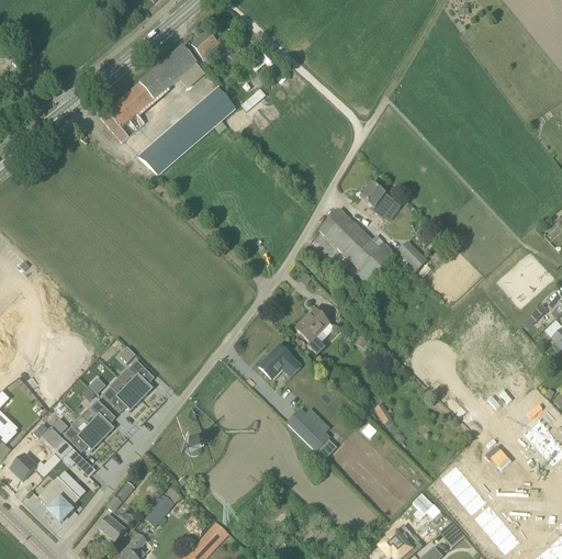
[(209,52),(215,59),(226,52),(208,30),(191,44),(202,58),(209,52)]
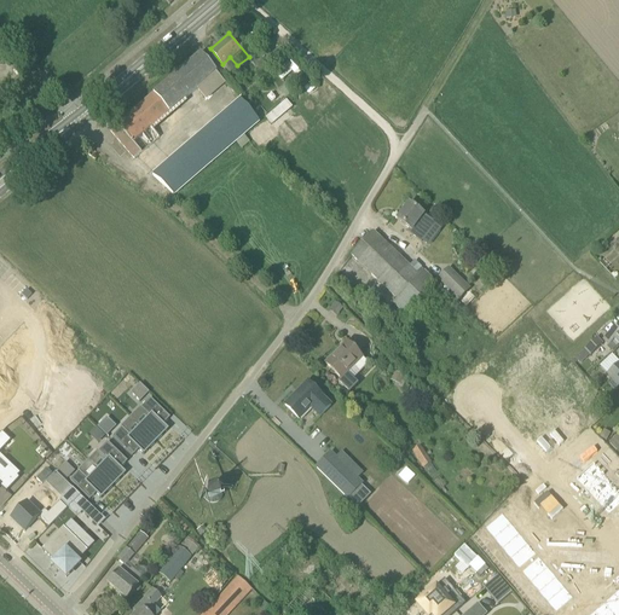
[(271,63),(287,50),(281,44),(266,56),(271,63)]
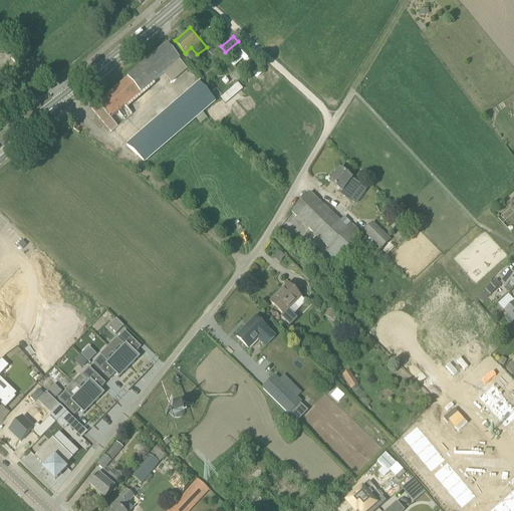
[(125,103),(180,57),(167,42),(92,106),(111,130),(132,111),(125,103)]
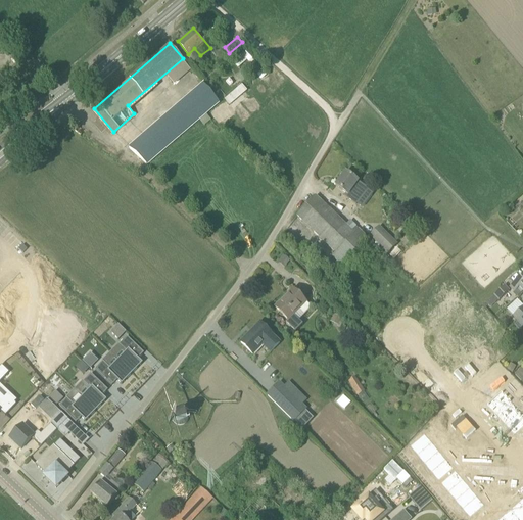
[(246,44),(239,50),(240,52),(247,58),(254,66),(262,60),(246,44)]
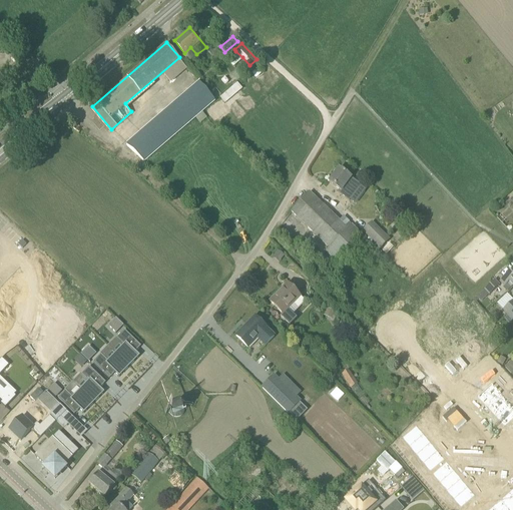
[(200,80),(126,143),(143,158),(214,97),(200,80)]
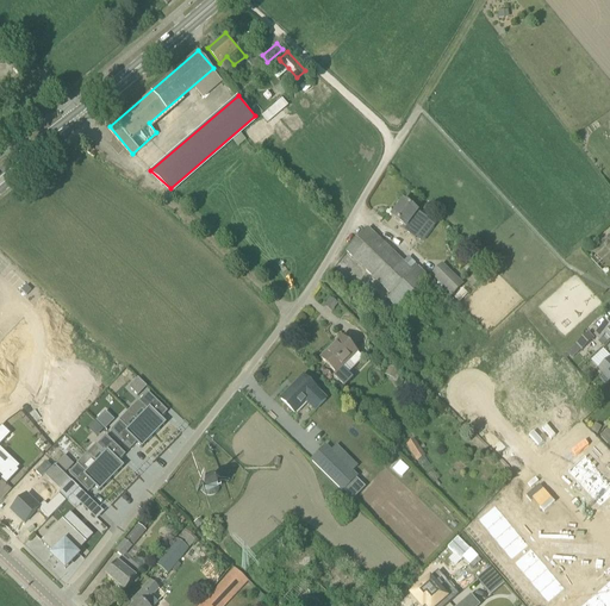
[(282,95),(262,111),(268,118),(288,102),(282,95)]
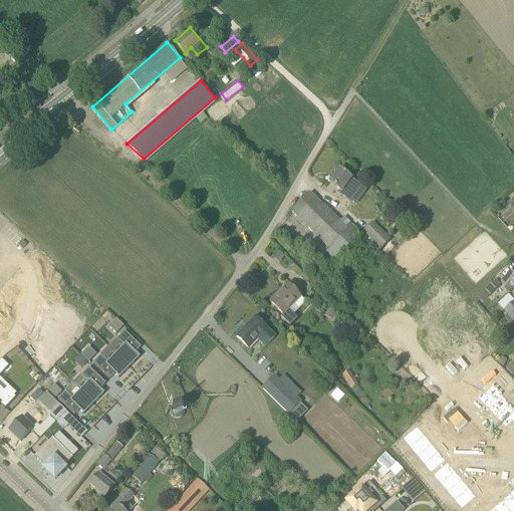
[(329,180),(341,189),(340,192),(351,200),(362,185),(351,176),(340,167),(329,180)]
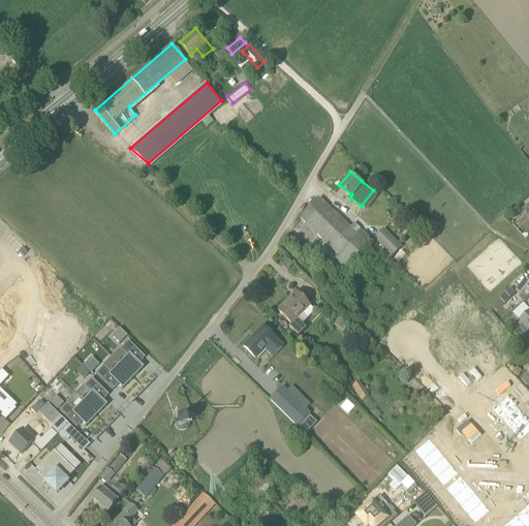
[(300,216),(339,253),(336,257),(345,267),(372,239),(363,229),(359,234),(356,230),(319,195),(300,216)]
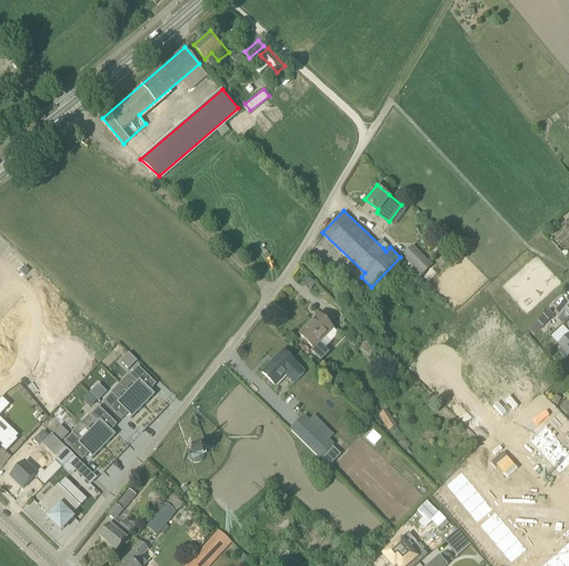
[(432,264),(413,242),(402,252),(422,274),(432,264)]
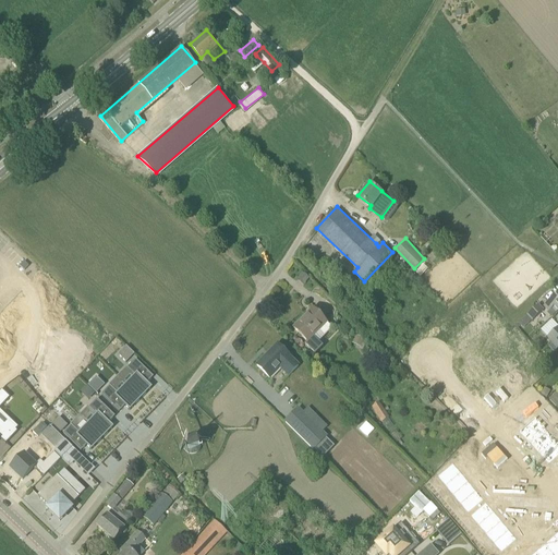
[(24,267),(28,263),(24,258),(20,263),(24,267)]
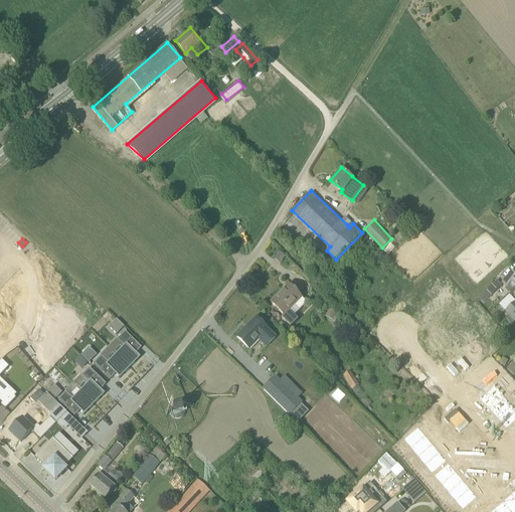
[(511,281),(514,285),(514,269),(502,281),(506,286),(511,281)]
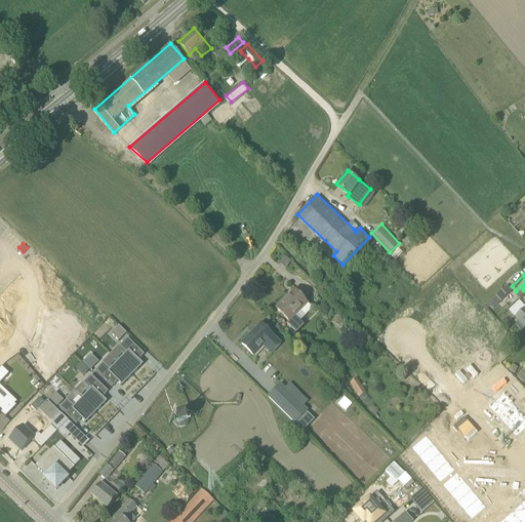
[(507,284),(502,288),(496,293),(500,299),(512,289),(507,284)]
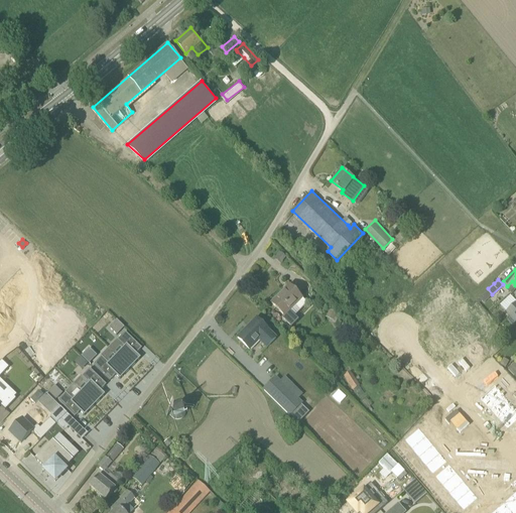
[(299,317),(290,308),(302,295),(288,282),(271,300),(285,313),(283,315),(292,325),(299,317)]
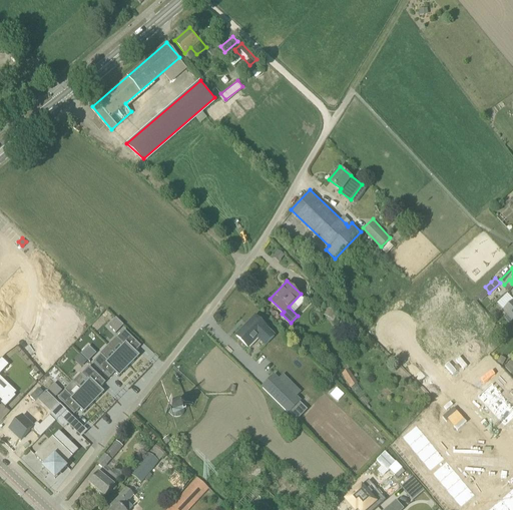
[(508,313),(512,308),(512,298),(503,307),(508,313)]
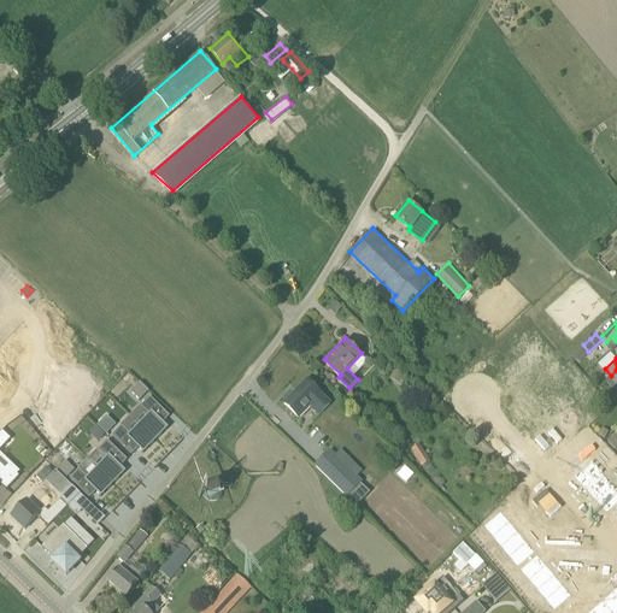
[(330,401),(321,392),(307,377),(285,401),(298,414),(310,402),(319,412),(330,401)]
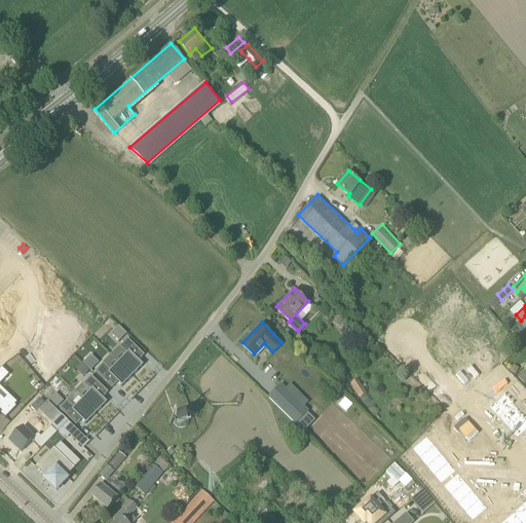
[(111,332),(118,339),(126,332),(118,325),(111,332)]
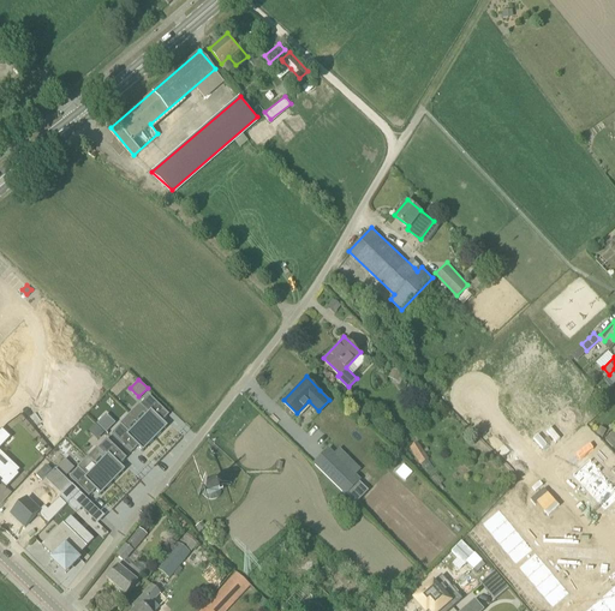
[(149,411),(139,420),(156,436),(168,424),(162,419),(169,412),(149,393),(141,402),(149,411)]
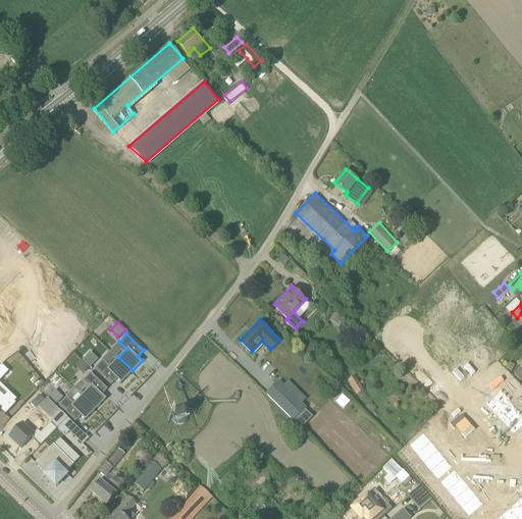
[(89,352),(83,358),(90,366),(97,359),(89,352)]
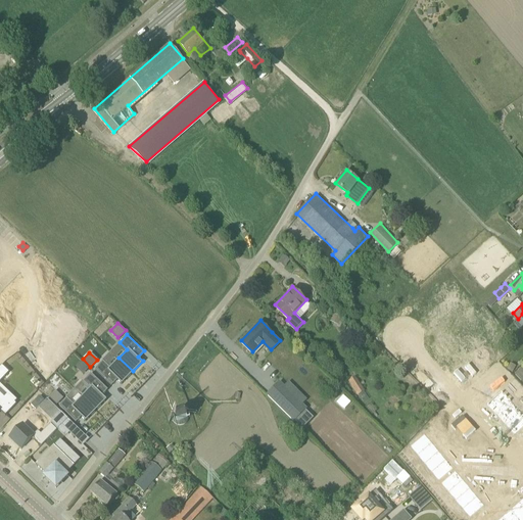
[(133,371),(119,358),(110,366),(103,359),(102,360),(95,367),(112,383),(117,378),(122,382),(133,371)]
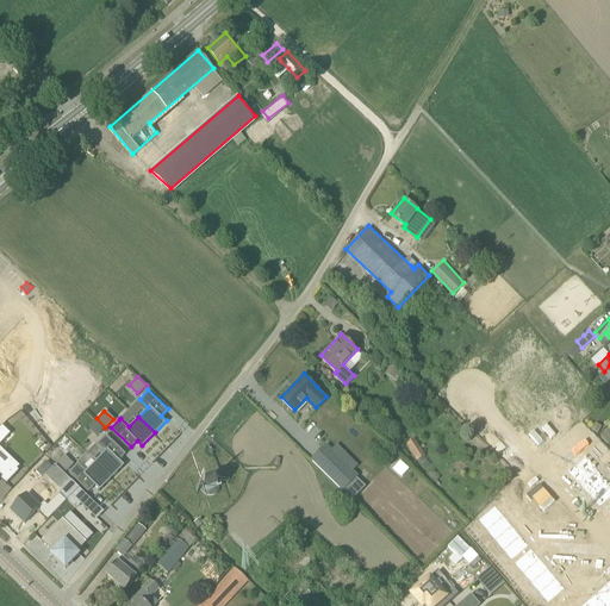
[(94,419),(89,425),(98,433),(103,428),(94,419)]
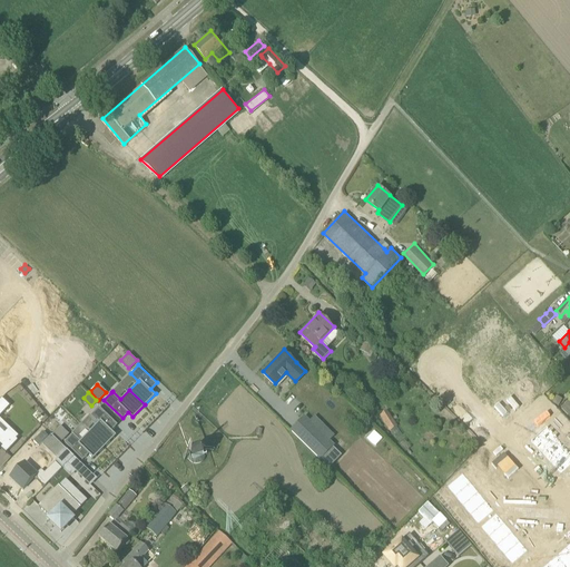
[(0,445),(6,451),(18,439),(11,432),(7,437),(0,430),(0,414),(10,404),(2,397),(0,398),(0,445)]
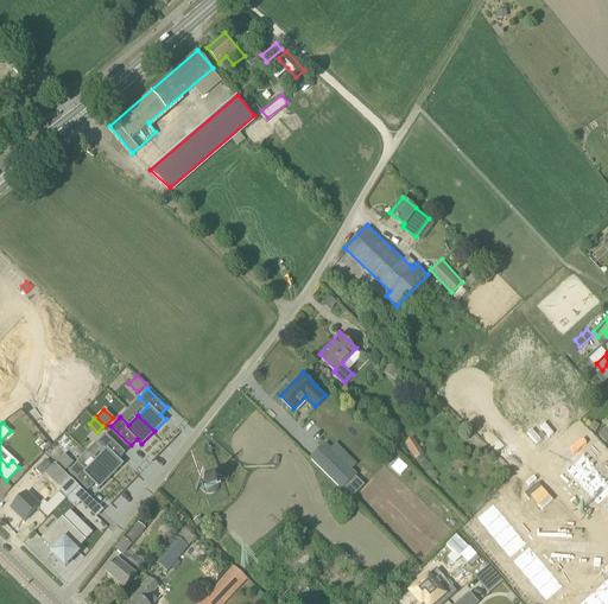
[(106,449),(96,458),(112,475),(125,462),(119,457),(126,450),(106,431),(97,440),(106,449)]
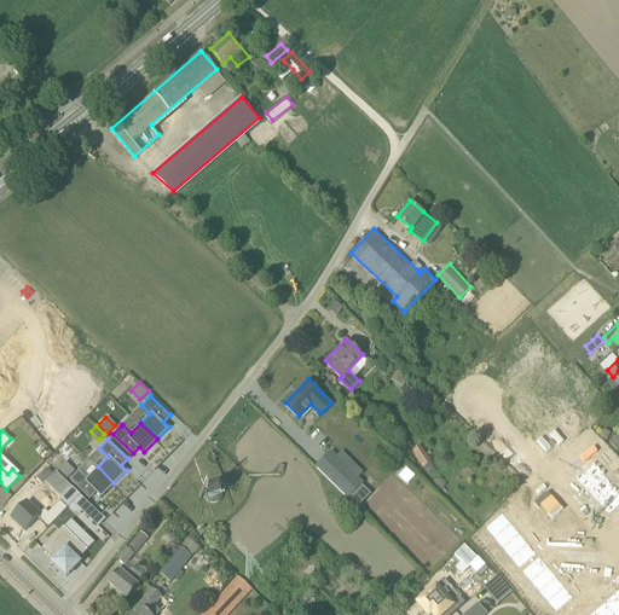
[(421,441),(412,447),(424,464),(432,458),(421,441)]
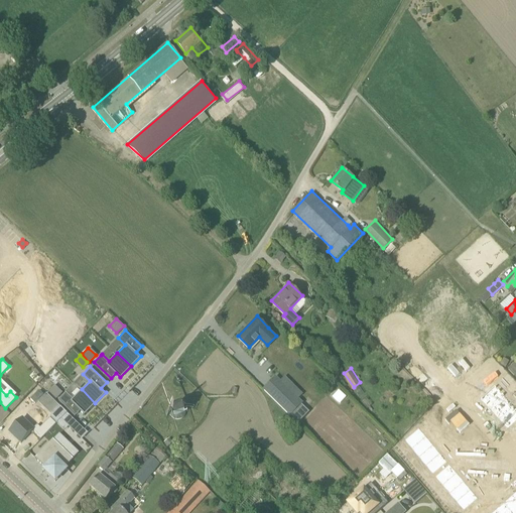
[(290,414),(303,401),(276,375),(263,387),(290,414)]
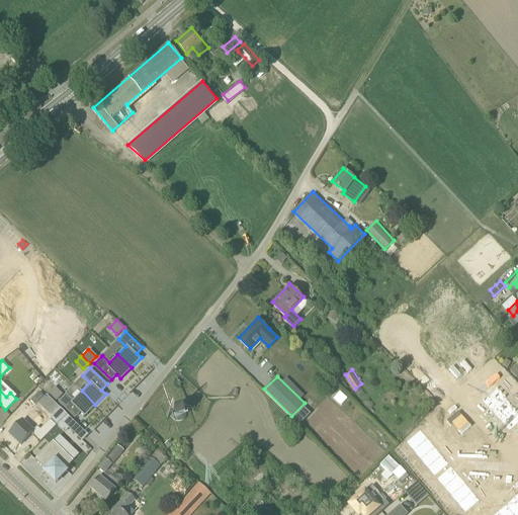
[(95,405),(82,391),(74,384),(74,383),(66,392),(66,393),(59,400),(75,416),(81,411),(85,415),(95,405)]
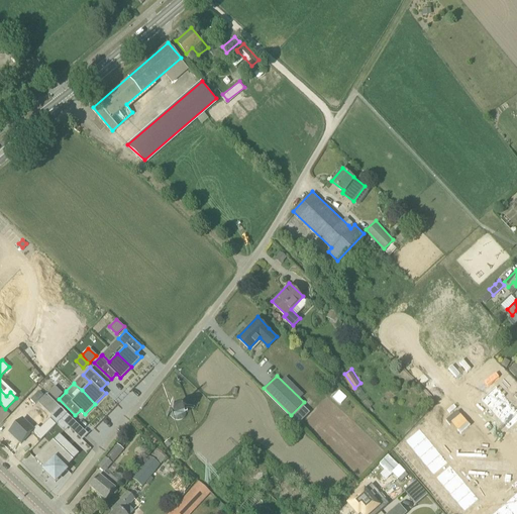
[(63,392),(55,384),(48,391),(56,399),(63,392)]
